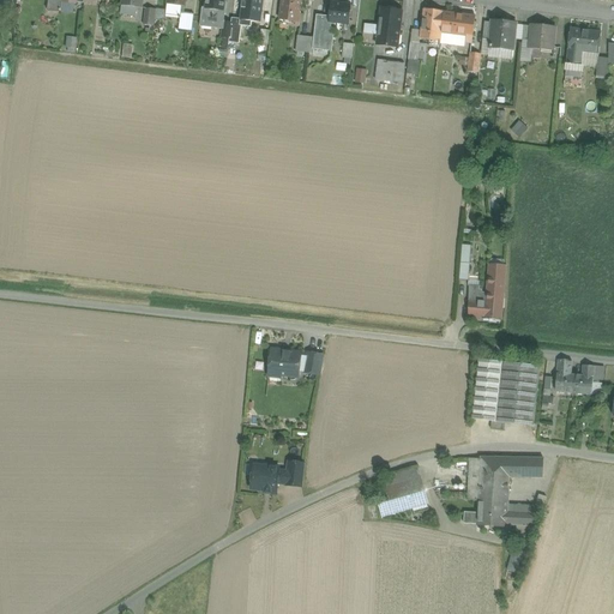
[(142,0),(122,0),(122,8),(140,11),(142,0)]
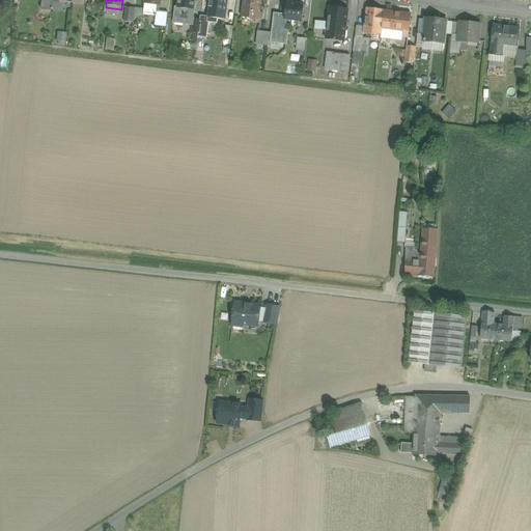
[(194,0),(178,0),(178,6),(177,8),(188,9),(194,10),(194,0)]
